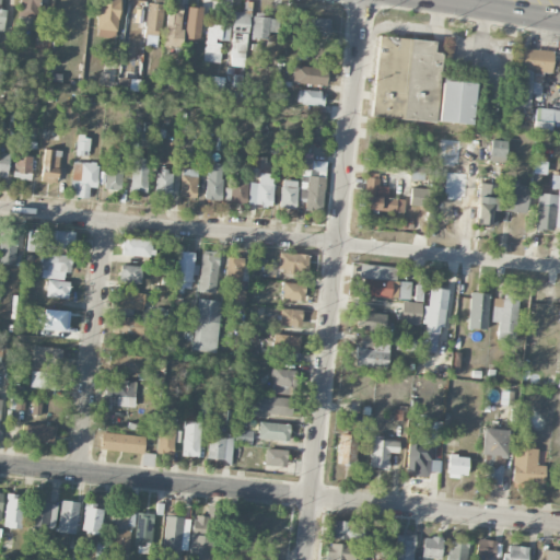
[(39,0),(20,0),(18,16),(37,20),(39,0)]
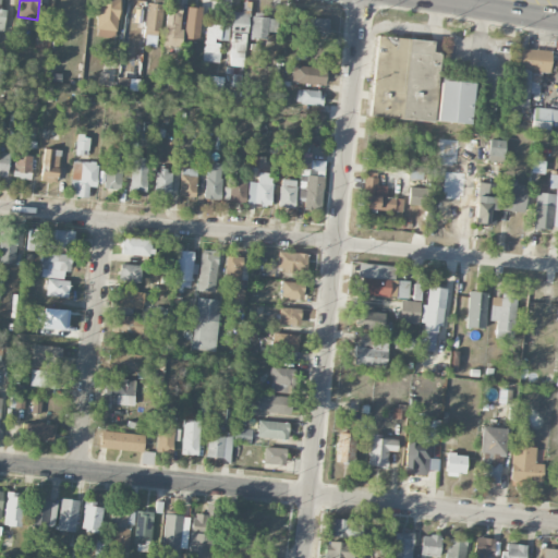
[(118,0),(97,0),(96,37),(117,38),(118,0)]
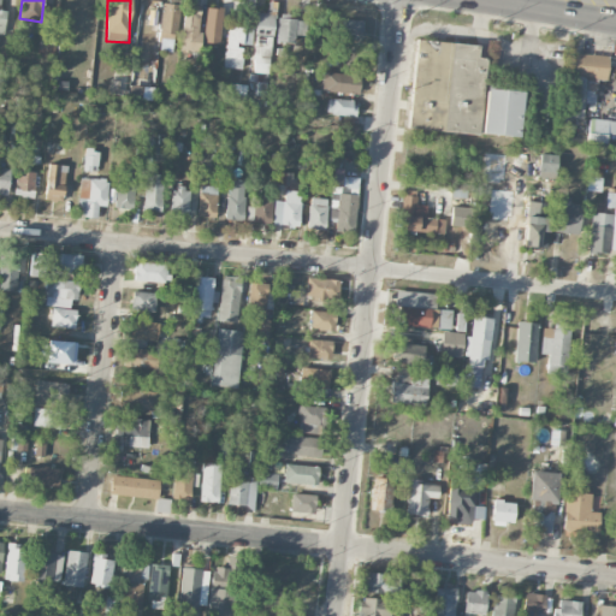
[(256,13),(253,72),(271,73),(274,3),(268,3),(267,13),(256,13)]
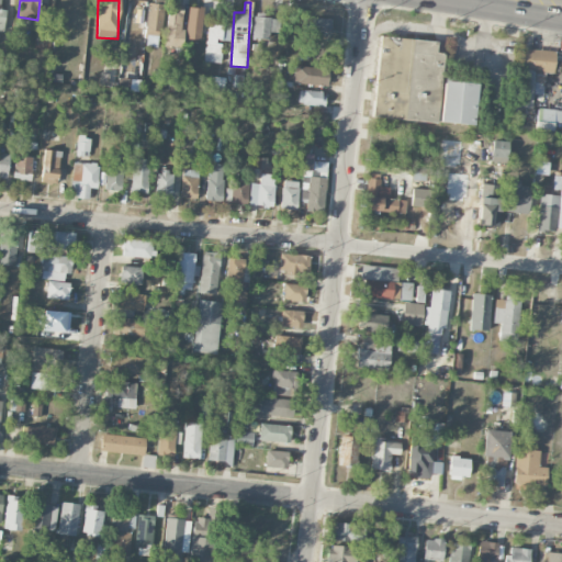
[(163,4),(147,3),(145,36),(161,37),(163,4)]
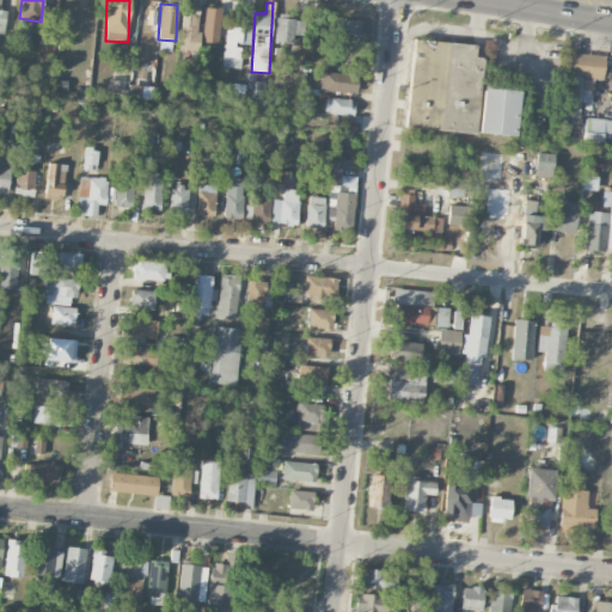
[(196,53),(197,6),(182,6),(181,51),(196,53)]
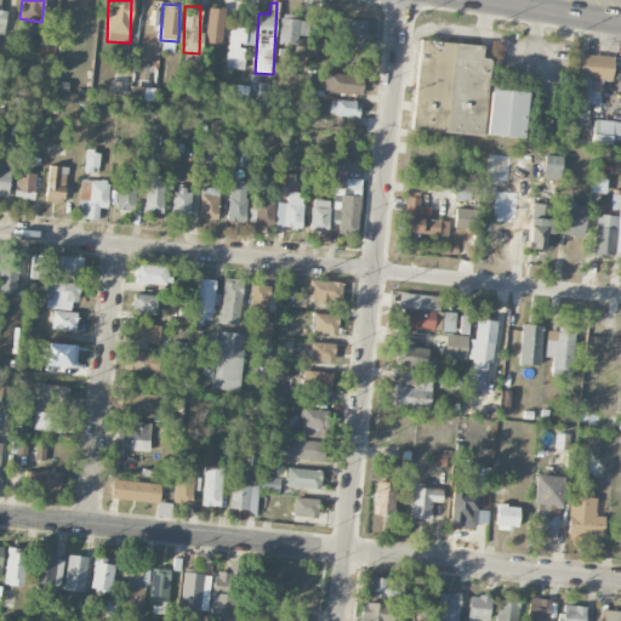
[(221,44),(224,9),(208,7),(205,43),(221,44)]
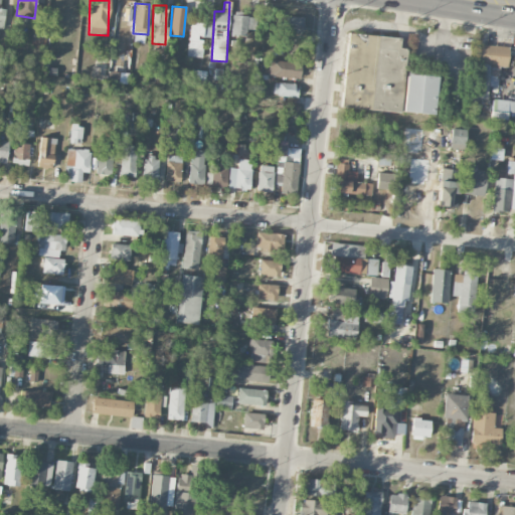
[(249,36),(250,16),(231,15),(231,35),(249,36)]
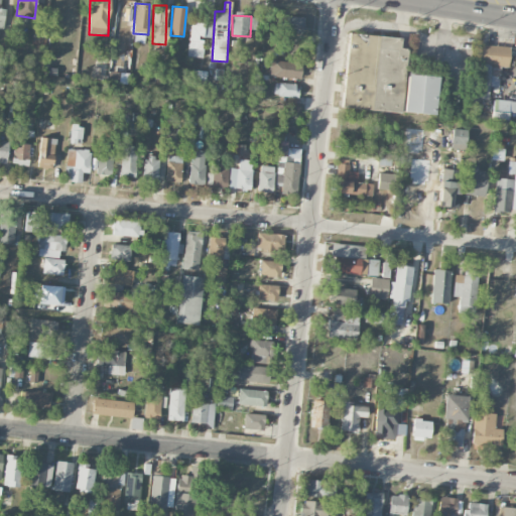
[(303,17),(279,17),(278,32),(303,33),(303,17)]
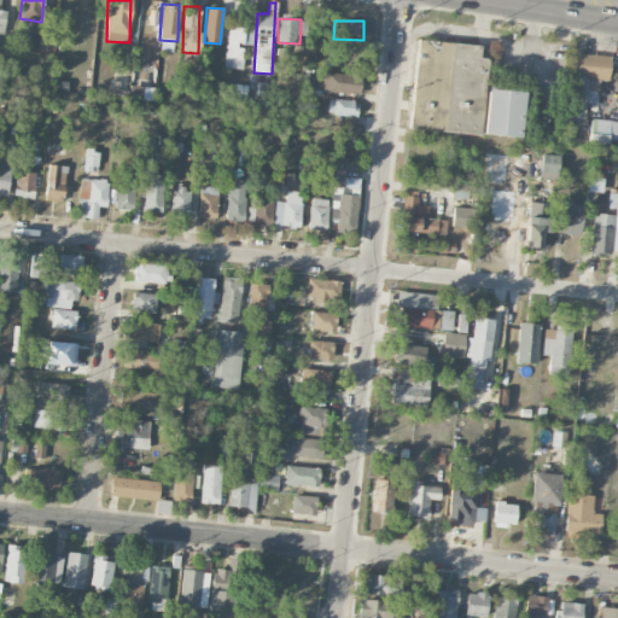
[(254,46),(254,28),(227,28),(226,69),(243,69),(243,46),(254,46)]
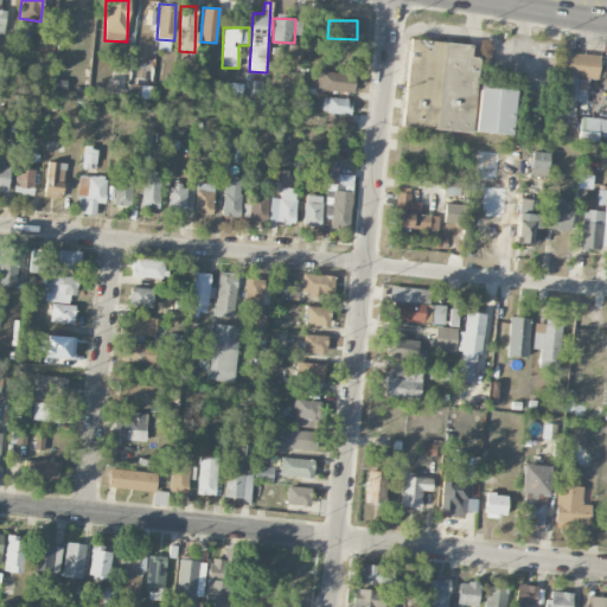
[(402,127),(472,133),(479,58),(471,57),(472,45),(410,39),(402,127)]
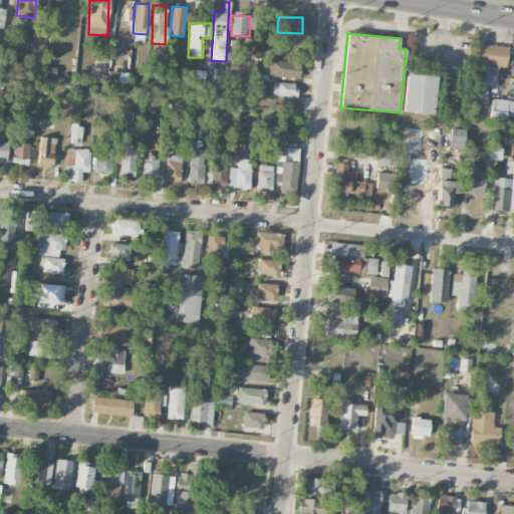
[(507,46),(476,45),(475,64),(506,65),(507,46)]
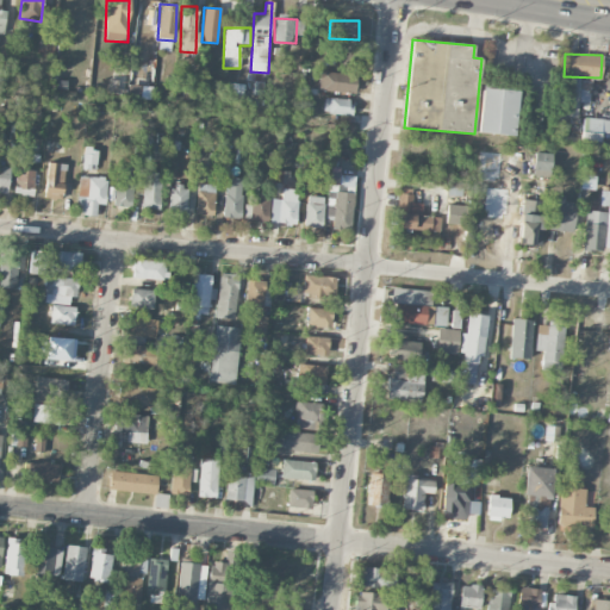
[(356,75),(319,73),(319,91),(355,93),(356,75)]
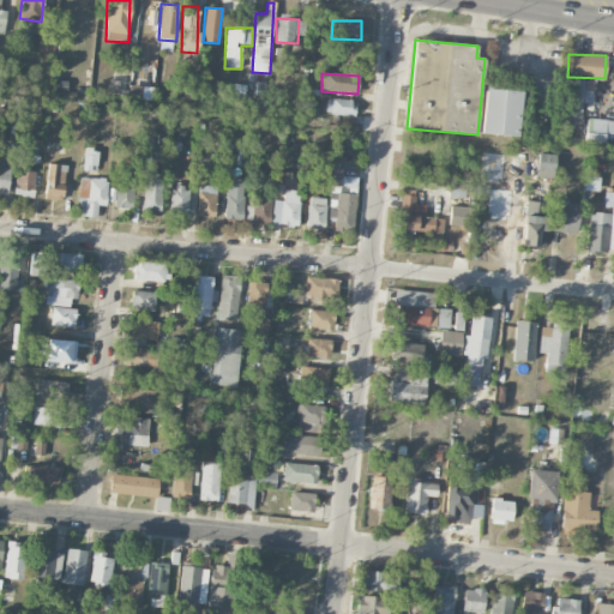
[(565,118),(581,118),(583,77),(566,77),(565,118)]
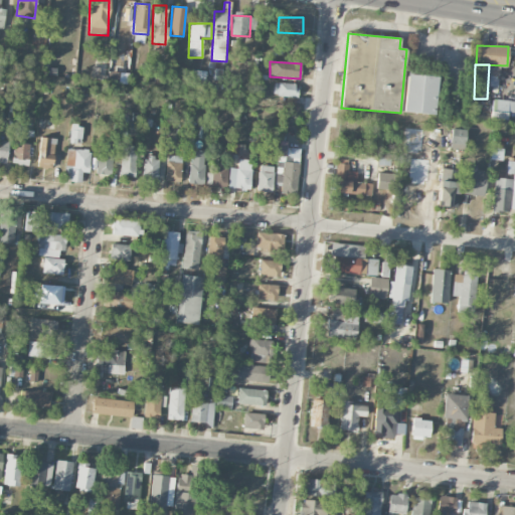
[(91,79),(106,80),(107,68),(91,68),(91,79)]
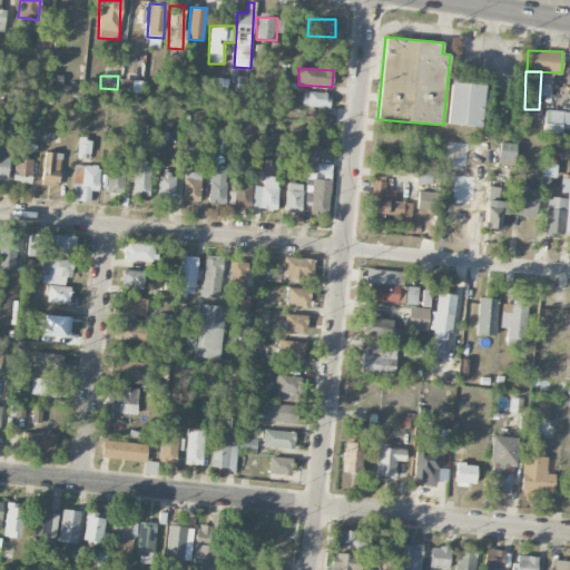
[(481,127),(483,85),(449,84),(446,125),(481,127)]
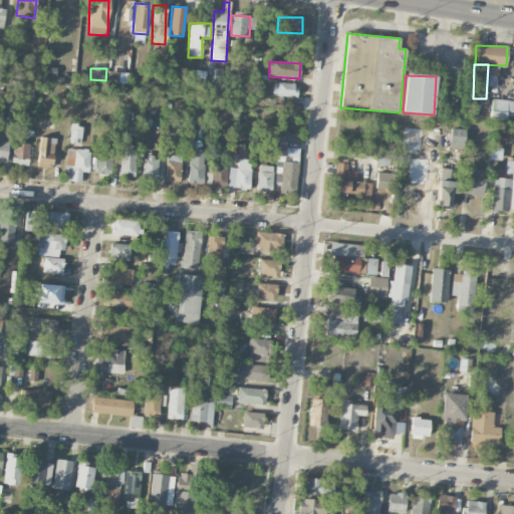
[(296,96),(296,83),(273,82),(273,95),(296,96)]
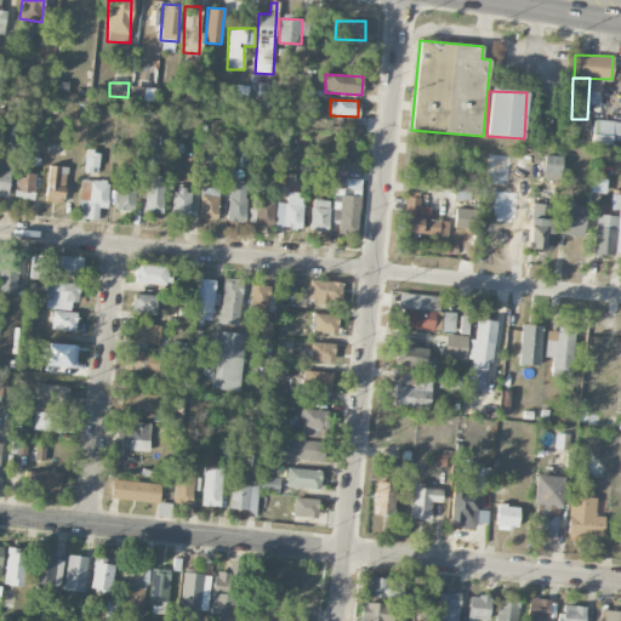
[(620,121),(593,120),(592,147),(611,147),(611,136),(620,136),(620,121)]
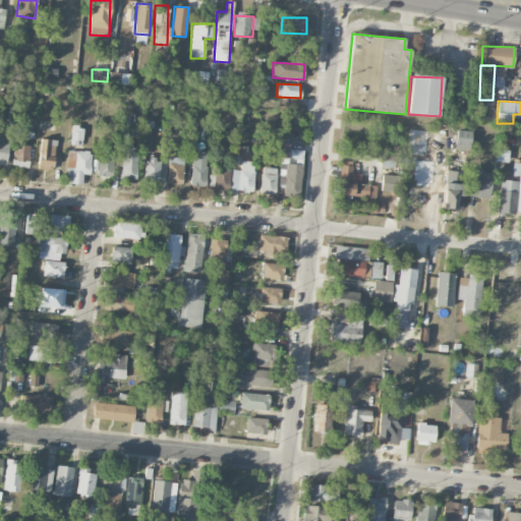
[(71,145),(82,146),(82,130),(71,130),(71,145)]
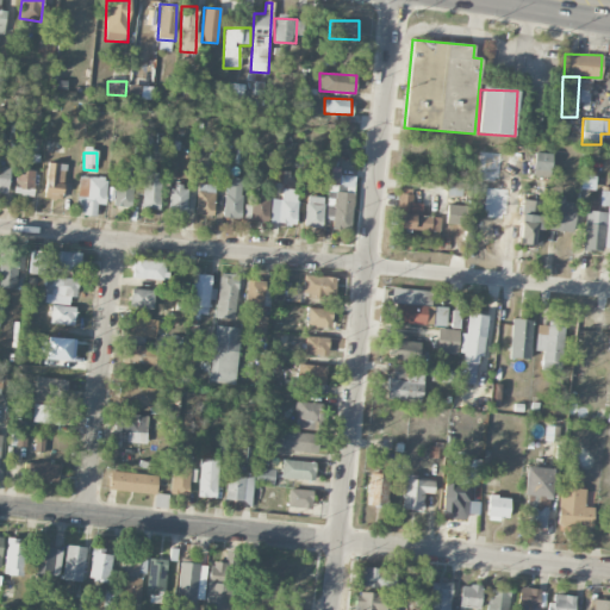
[(552,154),(534,153),(533,173),(549,175),(552,154)]
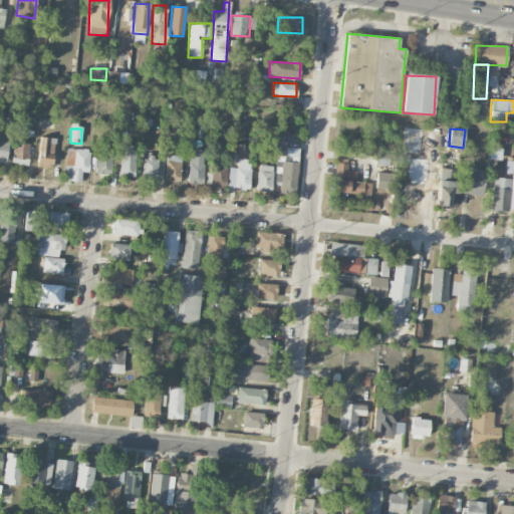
[(55,140),(40,137),(36,167),(51,169),(55,140)]
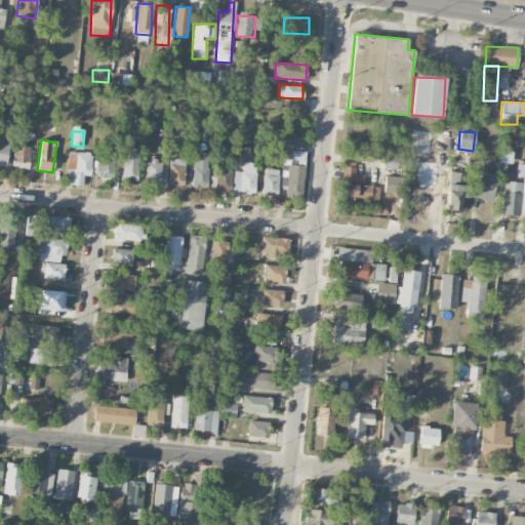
[(122,179),(136,180),(139,145),(125,144),(124,156),(116,155),(117,143),(102,142),(98,177),(113,178),(114,165),(123,166),(122,179)]
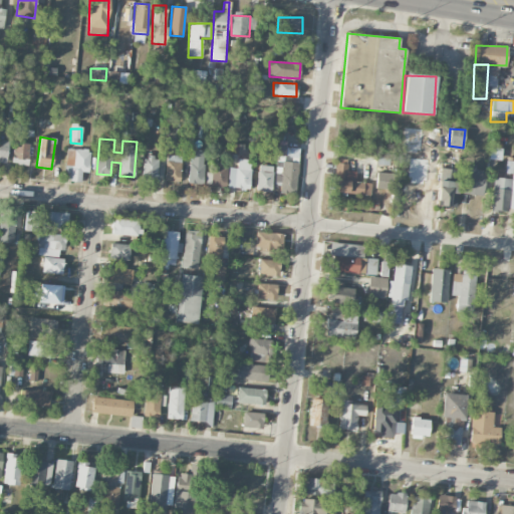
[(8,141),(0,140),(0,162),(7,163),(8,141)]
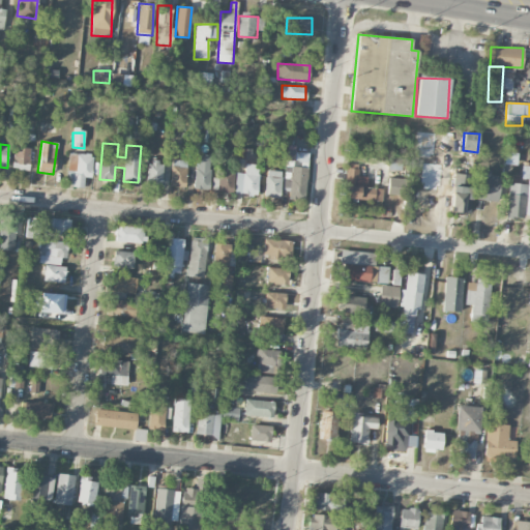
[(293,152),(294,145),(288,145),(287,160),(299,160),(299,164),(307,165),(307,153),(293,152)]
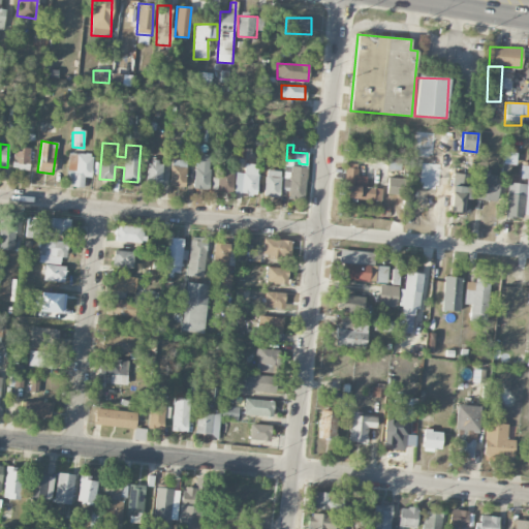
[(29,169),(30,148),(13,148),(12,169),(29,169)]
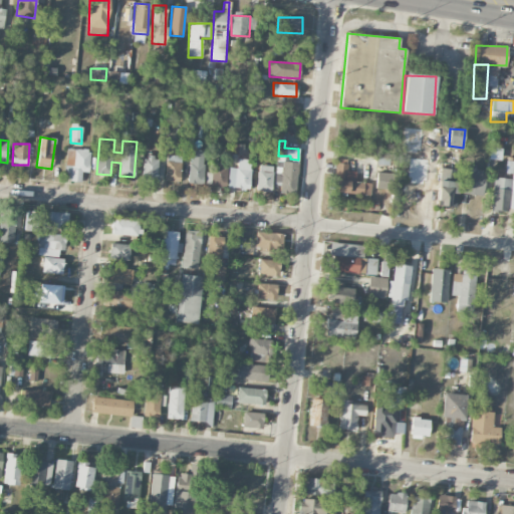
[(231,155),(244,155),(244,145),(231,145),(231,155)]
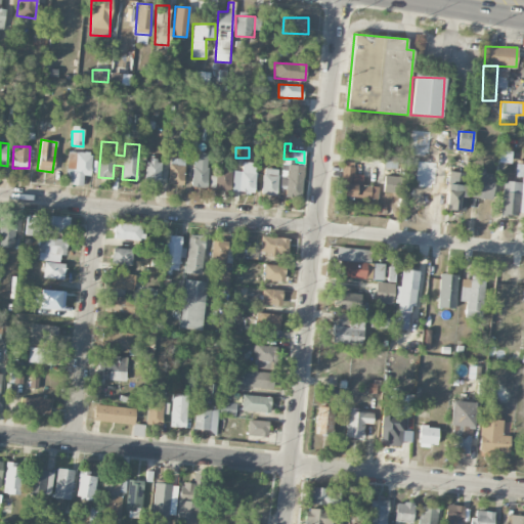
[(512,150),(499,150),(498,163),(511,164),(512,150)]
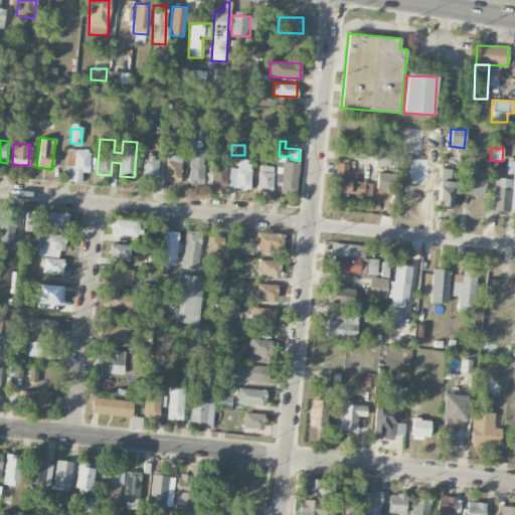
[(65,180),(80,181),(81,173),(89,173),(90,150),(66,149),(65,180)]
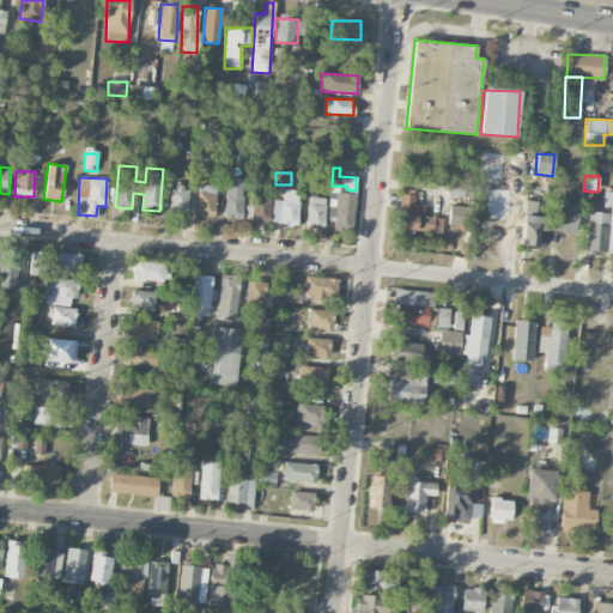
[(243,180),(226,178),(225,219),(242,220),(243,180)]
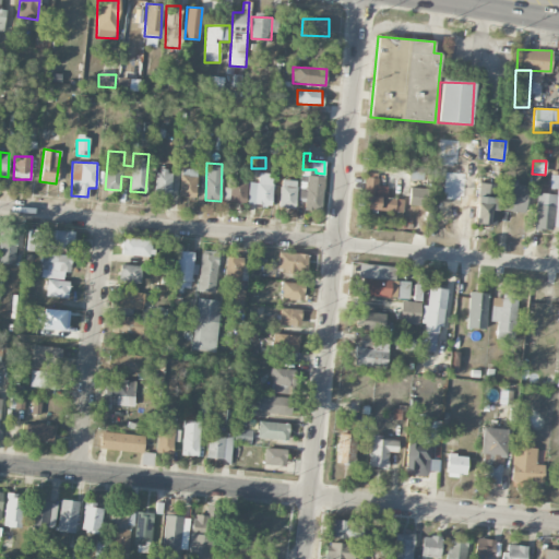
[(194,199),(199,170),(182,168),(178,197),(194,199)]
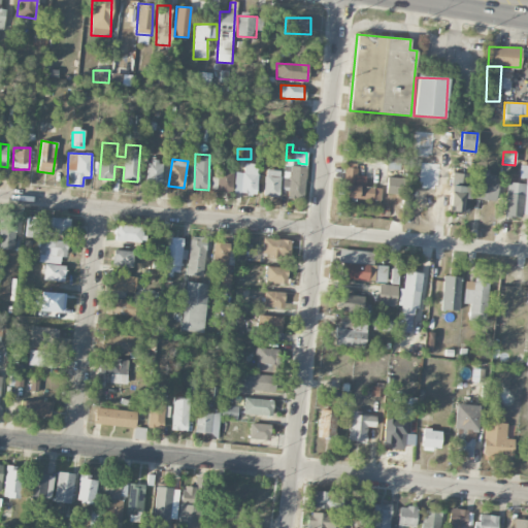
[(161,185),(162,162),(146,161),(145,184),(161,185)]
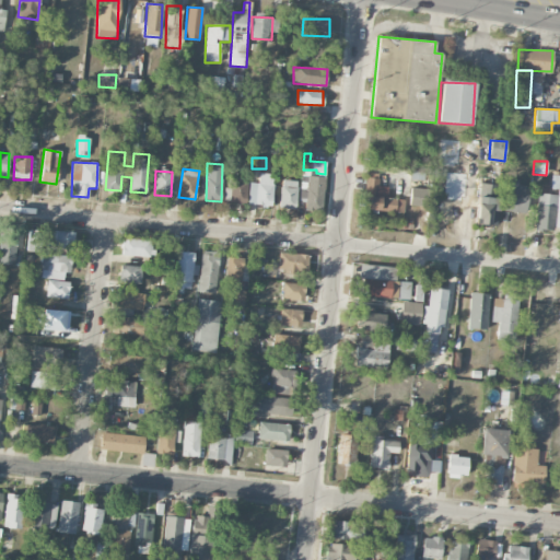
[(363,209),(404,213),(405,200),(387,198),(387,187),(378,186),(378,174),(366,173),(363,209)]
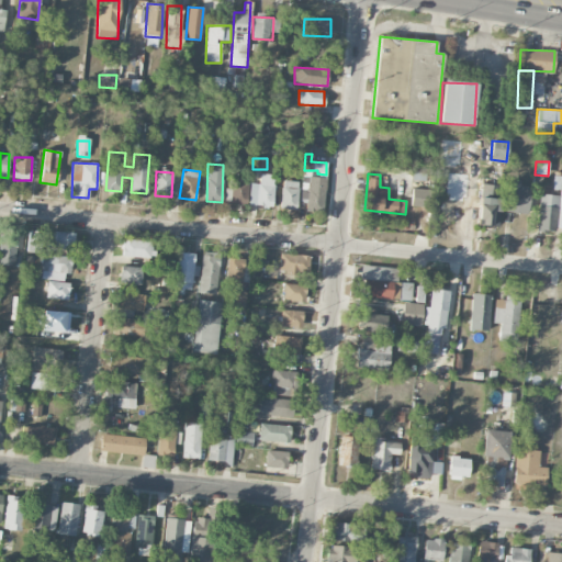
[(274,175),(260,175),(259,184),(249,183),(249,206),(273,206),(274,175)]
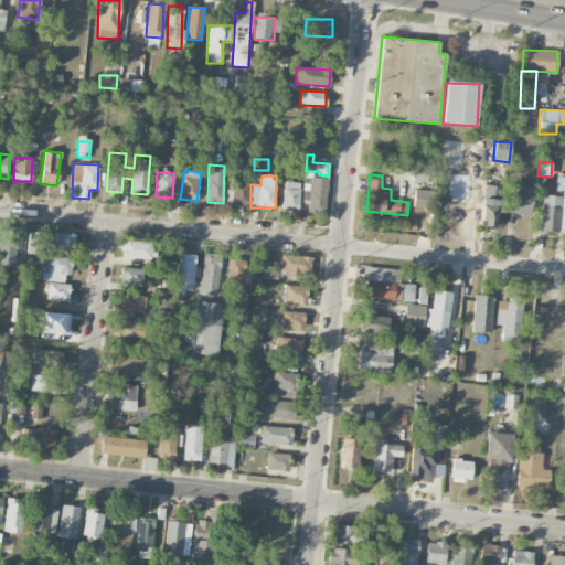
[(328,180),(304,177),(301,201),(308,202),(307,212),(324,214),(328,180)]
